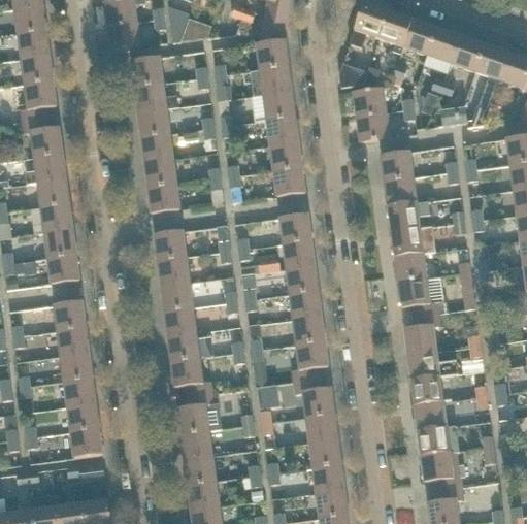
[(13,0),(15,9),(42,5),(41,0),(13,0)]
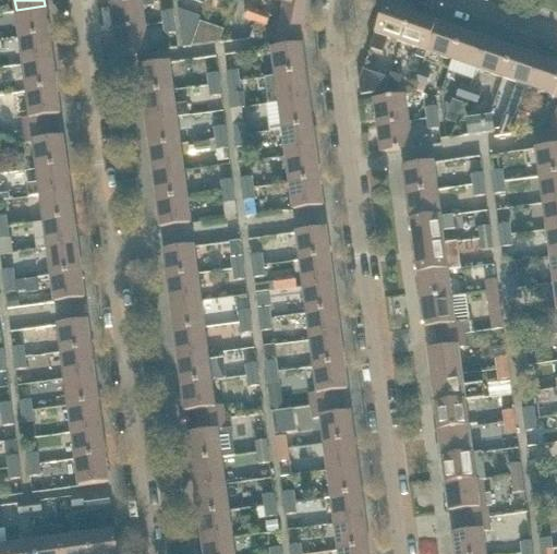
[(113,26),(144,23),(141,0),(110,0),(113,26)]
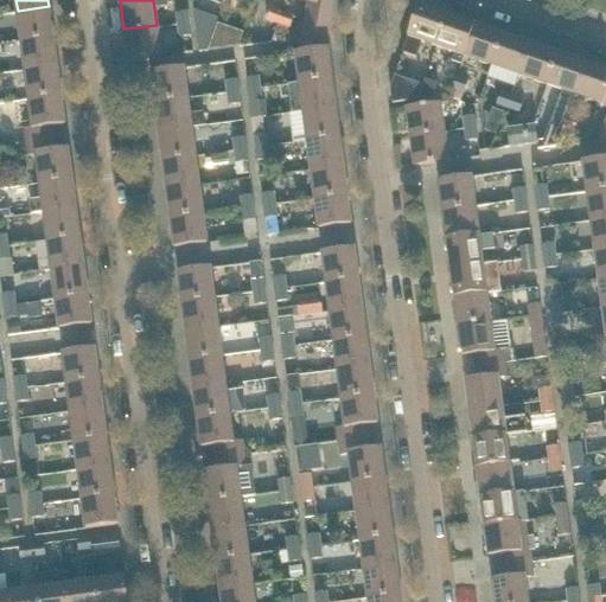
[(308,0),(298,51),(324,47),(324,46),(329,25),(333,0),(308,0)]
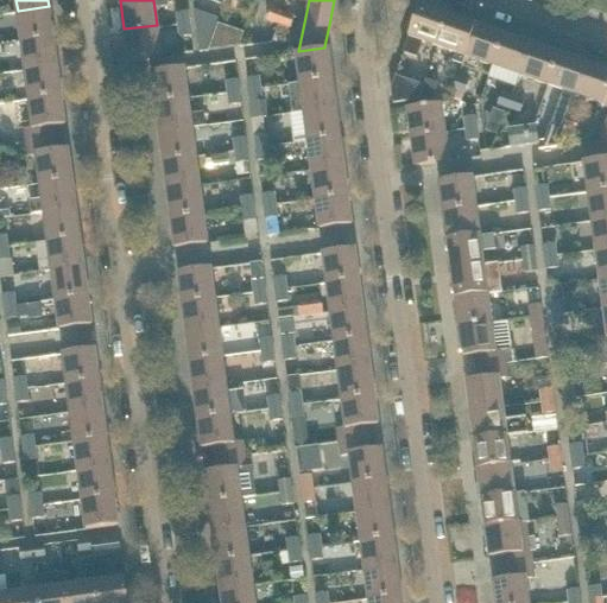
[(437,44),(448,13),(418,4),(403,49),(417,54),(422,39),(437,44)]
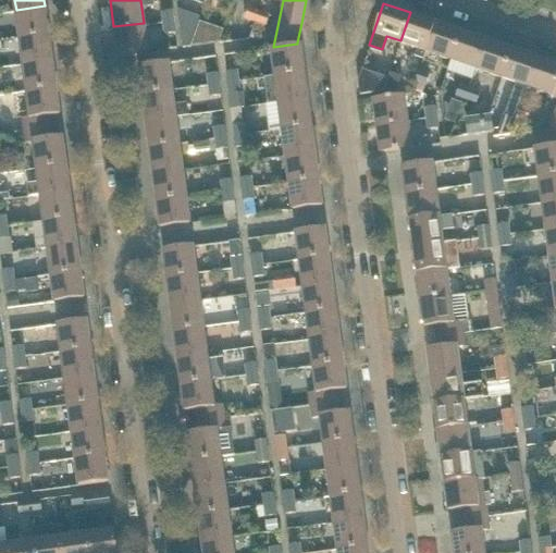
[(20,36),(48,32),(45,5),(16,10),(20,36)]
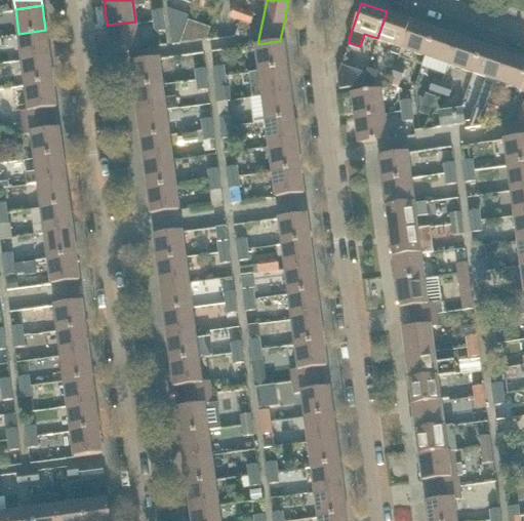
[(240,18),(243,8),(233,5),(230,14),(240,18)]
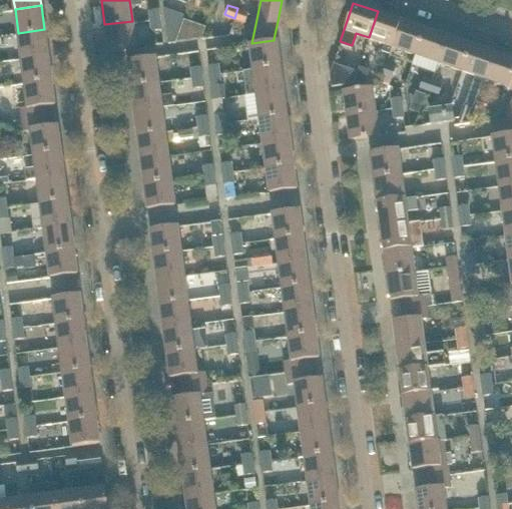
[(150,19),(160,18),(158,7),(148,8),(150,19)]
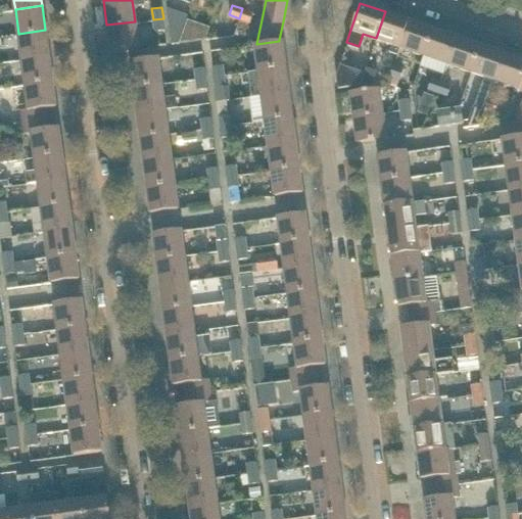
[(242,8),(239,18),(249,21),(252,12),(242,8)]
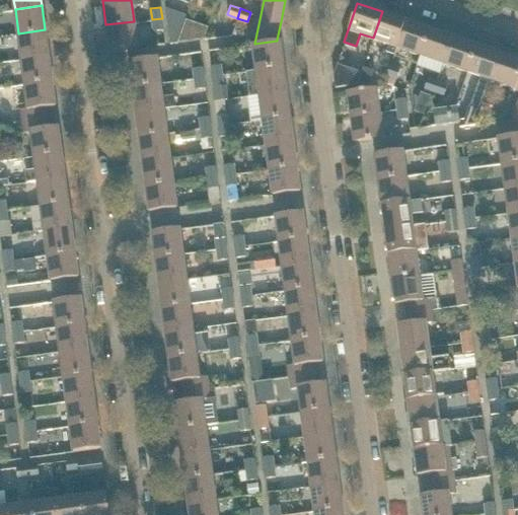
[(396,46),(405,19),(382,11),(373,38),(396,46)]
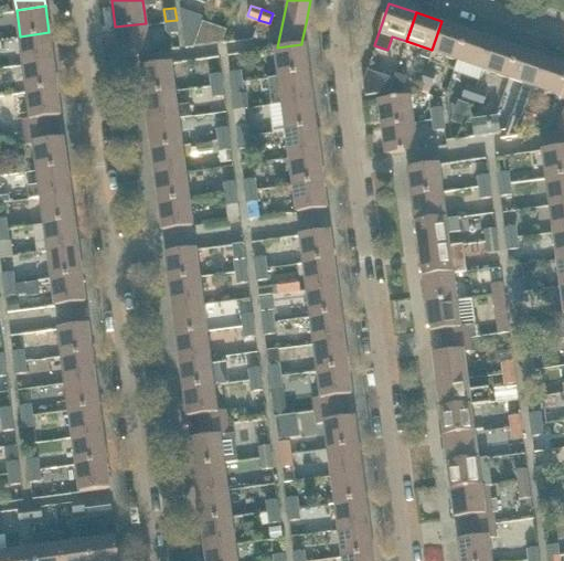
[(177,20),(166,21),(167,31),(178,30),(177,20)]
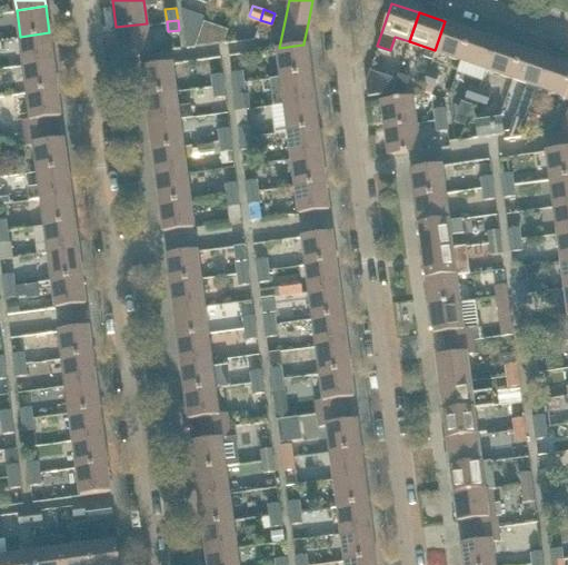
[(460,59),(470,31),(445,21),(435,50),(460,59)]
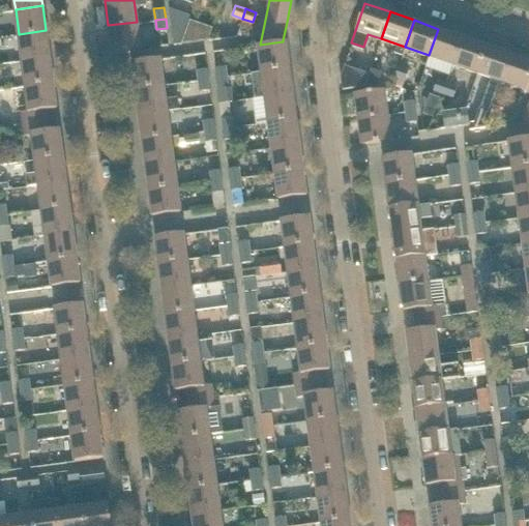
[(112,51),(140,47),(137,22),(108,25),(112,51)]
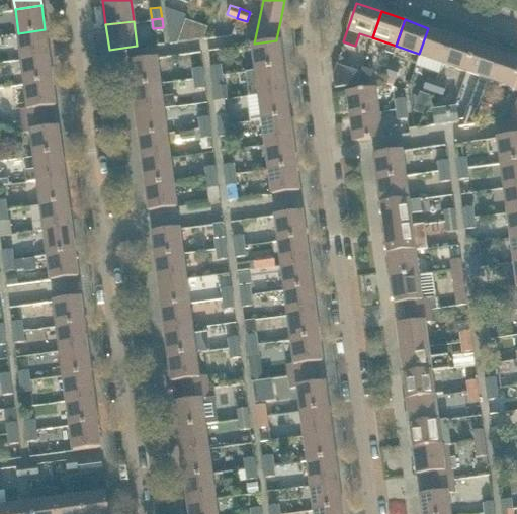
[(0,37),(17,37),(17,25),(0,25),(0,37)]
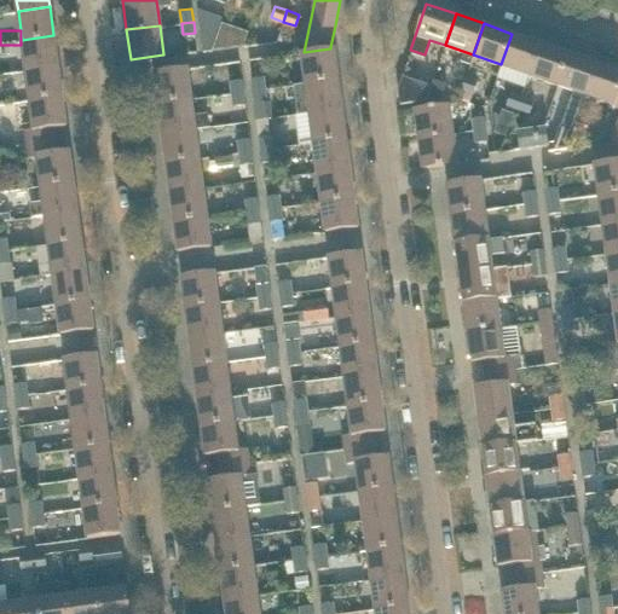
[(530,74),(541,44),(512,34),(501,64),(530,74)]
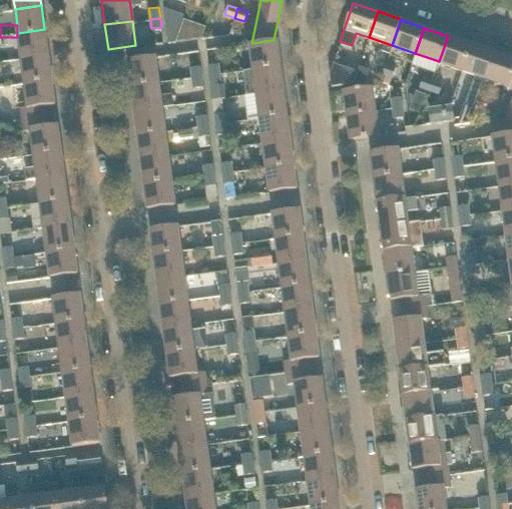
[(21,57),(48,54),(44,29),(18,33),(21,57)]
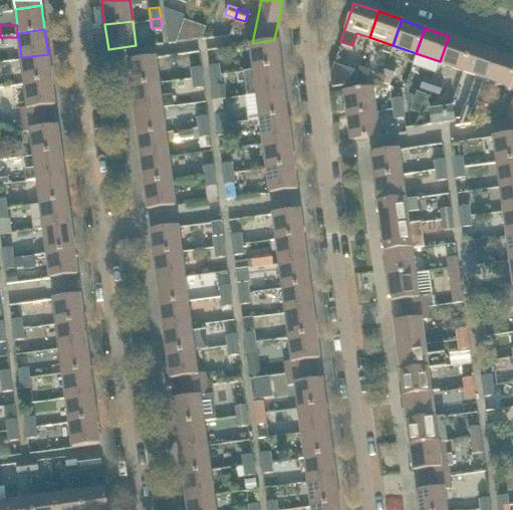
[(463,69),(472,44),(449,36),(440,61),(463,69)]
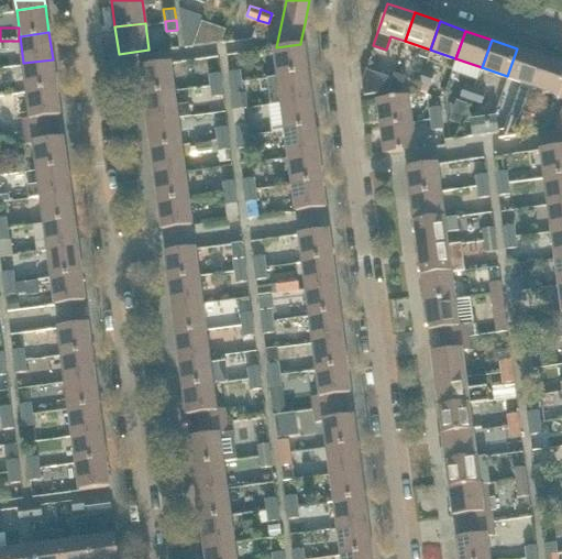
[(277,75),(307,72),(304,43),(300,43),(300,44),(276,47),(274,47),(277,75)]
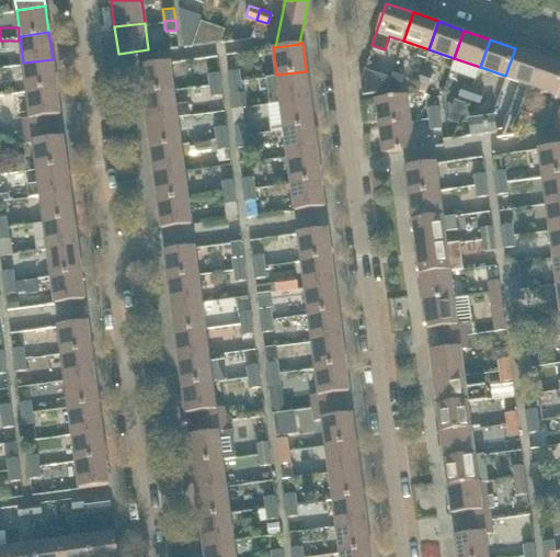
[(521,115),(524,104),(530,84),(540,57),(515,48),(505,76),(520,81),(509,112),(521,115)]
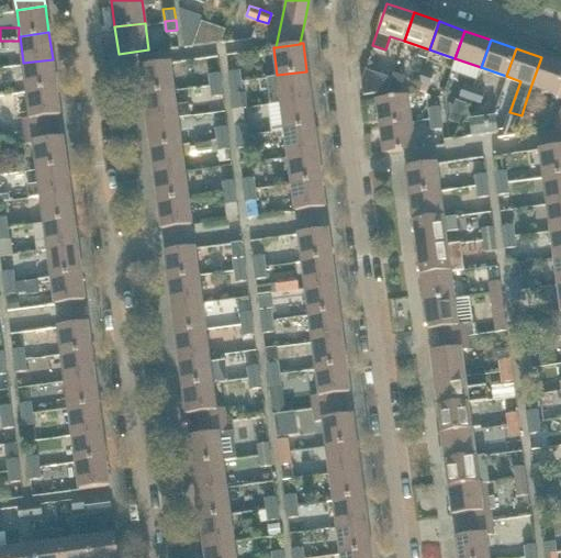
[(228,81),(239,80),(238,68),(236,69),(234,53),(225,54),(228,81)]
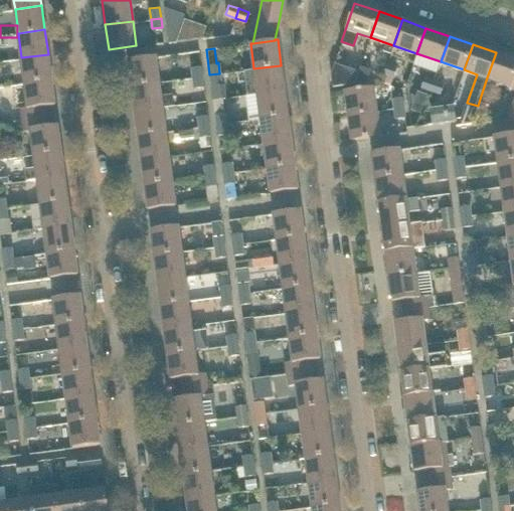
[(513,57),(496,52),(487,77),(513,87),(513,102),(509,117),(513,116),(513,57)]
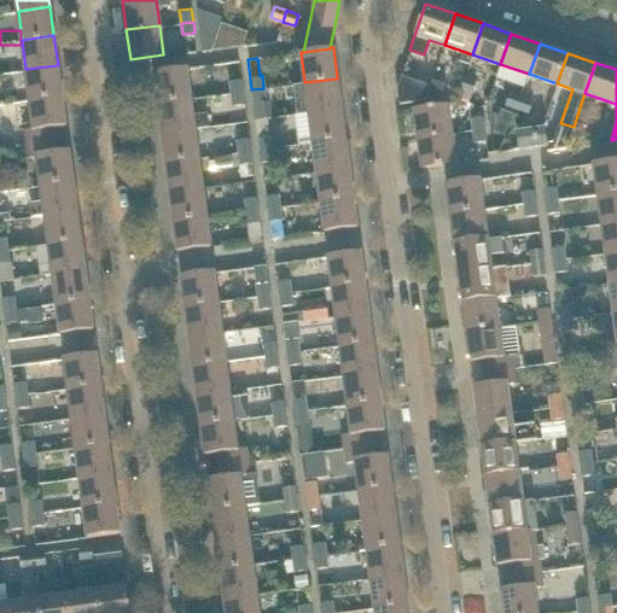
[(29,99),(62,95),(58,65),(25,69),(29,99)]
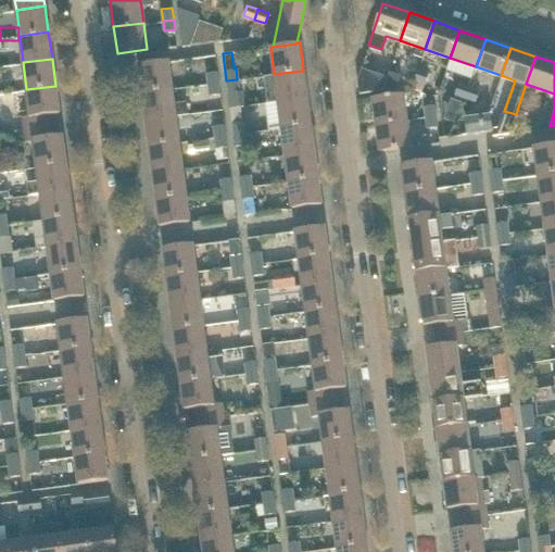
[(142,91),(171,88),(167,60),(139,63),(142,91)]
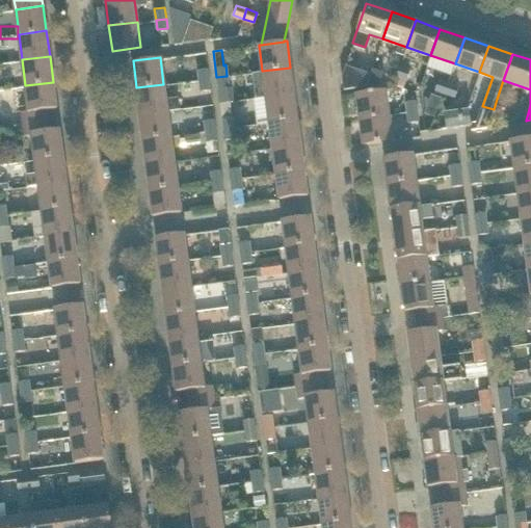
[(366,84),(371,72),(345,63),(342,74),(343,87),(366,84)]
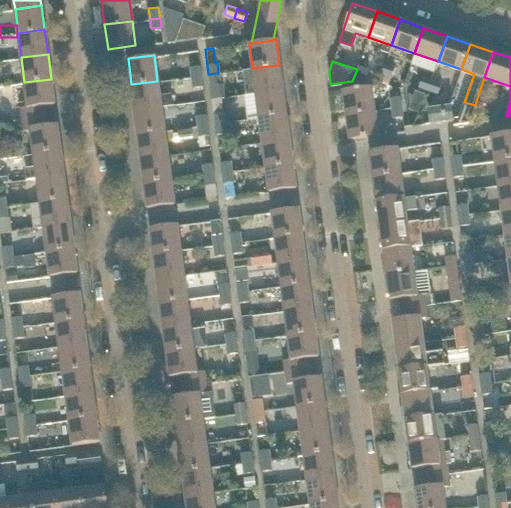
[(352,81),(365,79),(369,67),(359,63),(357,69),(352,81)]
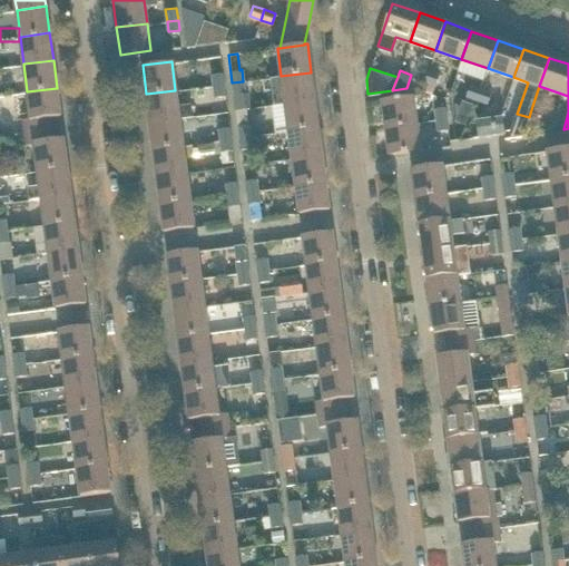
[(429,70),(424,81),(435,85),(440,74),(429,70)]
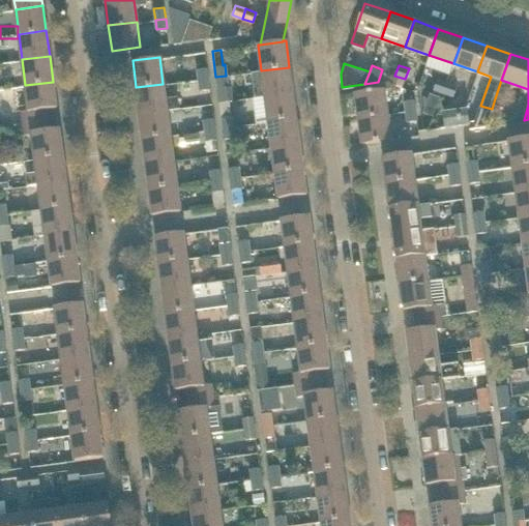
[(198,79),(207,77),(206,67),(197,68),(198,79)]
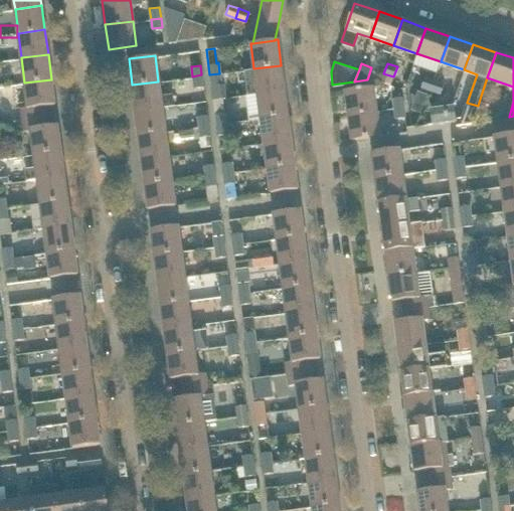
[(257,93),(284,90),(281,65),(253,68),(257,93)]
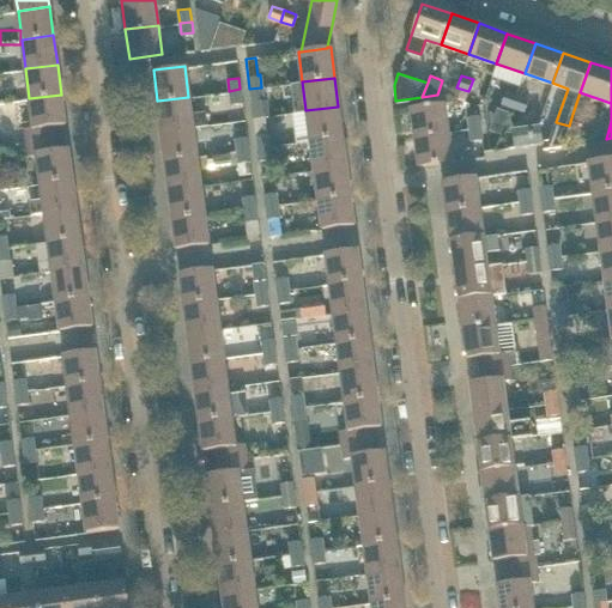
[(261,87),(249,89),(252,101),(262,99),(261,87)]
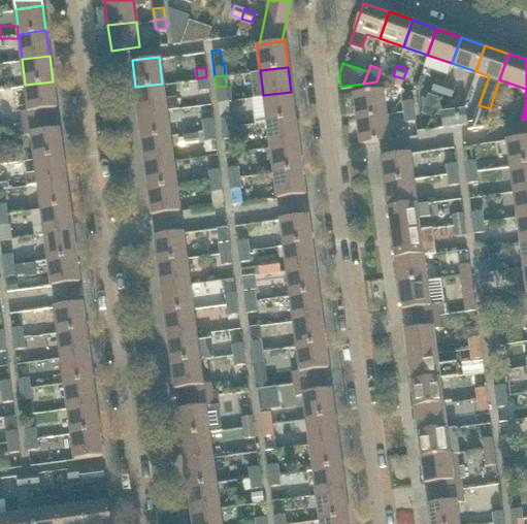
[(206,76),(197,78),(198,90),(208,88),(206,76)]
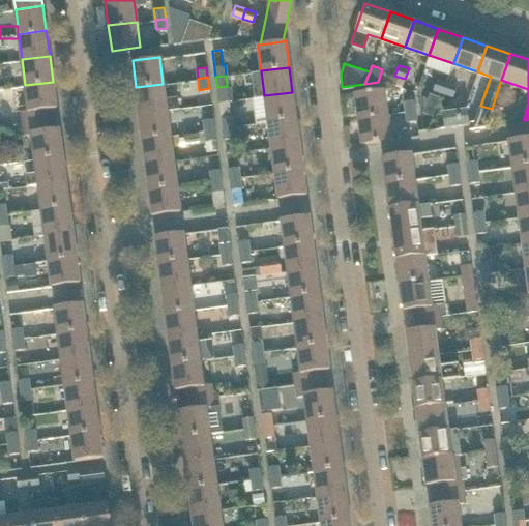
[(443,92),(447,82),(437,79),(433,88),(443,92)]
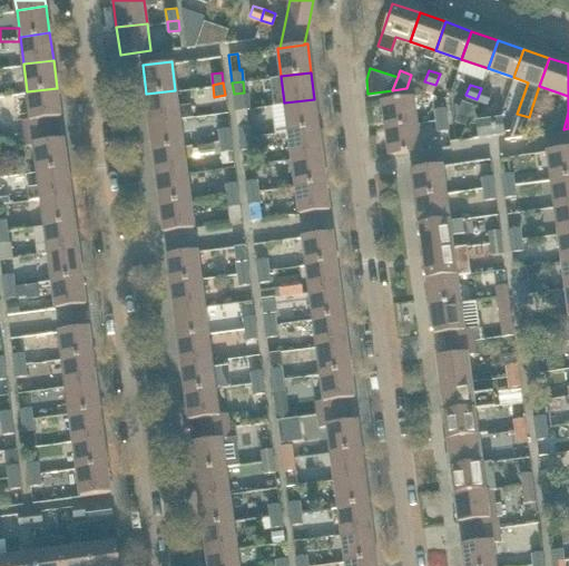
[(49,116),(60,115),(57,88),(27,91),(30,117),(31,118),(49,116)]
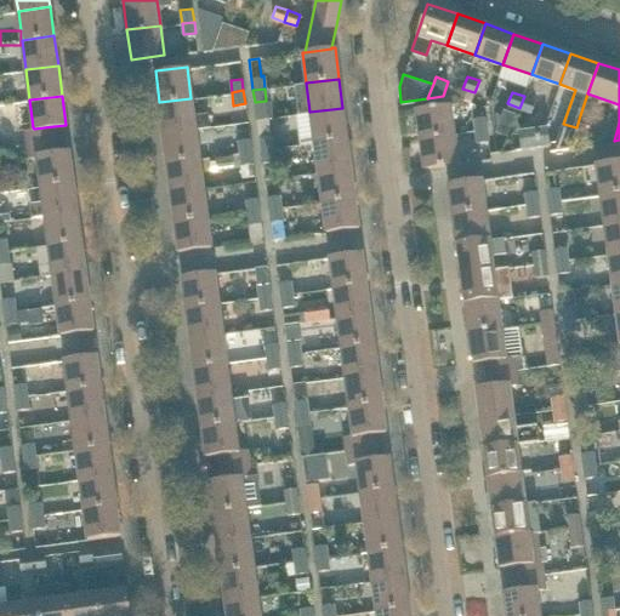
[(524,96),(519,108),(532,112),(535,100),(524,96)]
